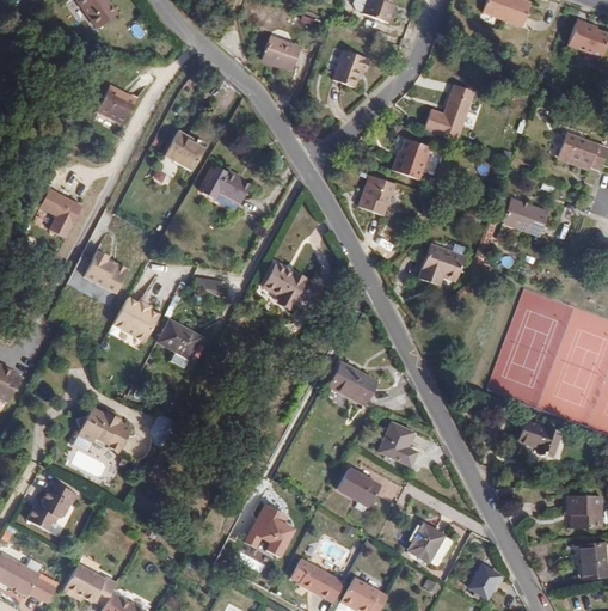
[(111,0),(81,0),(93,18),(109,7),(105,4),(111,0)]
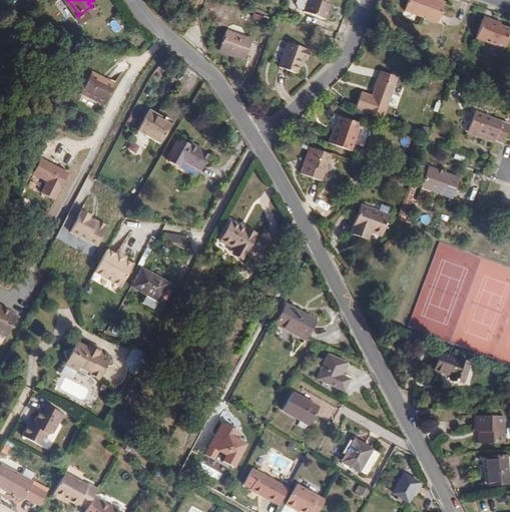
[(313,10),(317,0),(306,0),(305,3),(306,8),(313,10)]
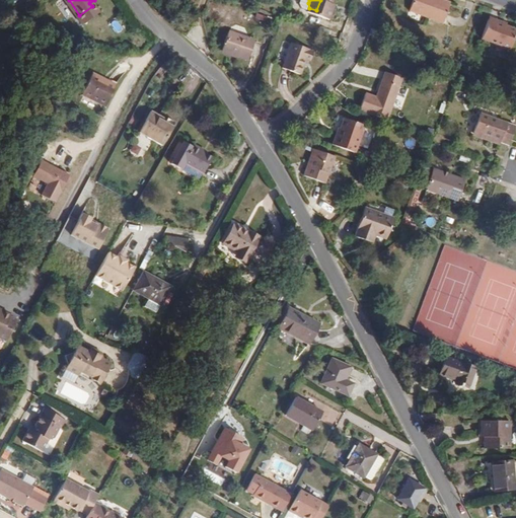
[(339,7),(342,0),(320,0),(316,10),(339,18),(343,8),(339,7)]
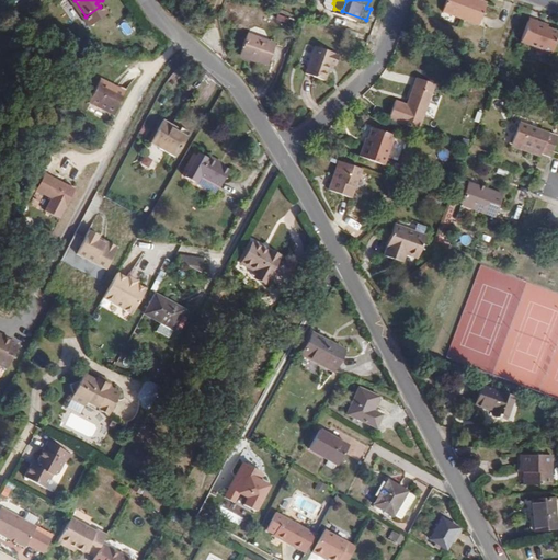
[(489,22),(497,1),(494,0),(455,0),(453,8),(489,22)]
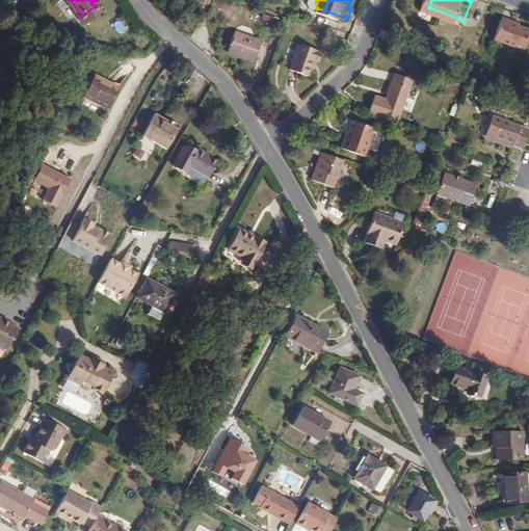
[(528,20),(512,14),(511,17),(528,22),(528,20)]
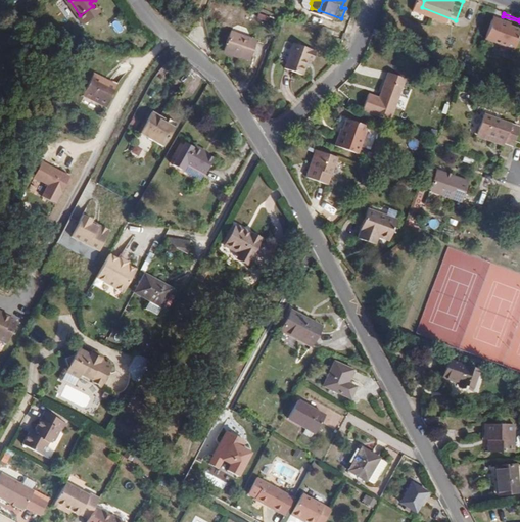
[(519,21),(503,16),(495,38),(519,46),(519,21)]
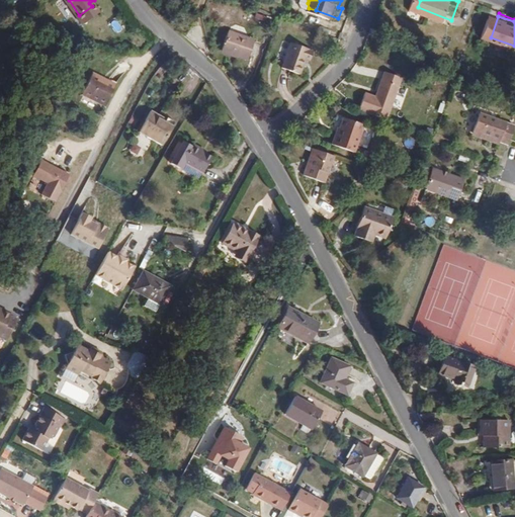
[(390,28),(381,26),(379,31),(388,35),(390,28)]
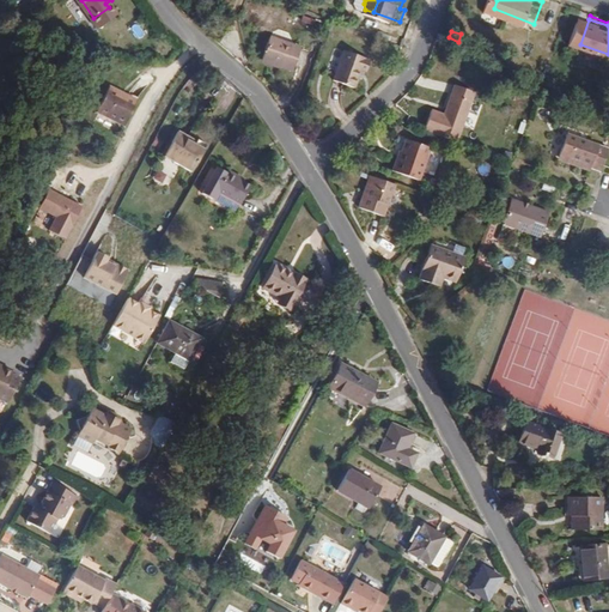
[(294,68),(300,46),(270,37),(263,60),(294,68)]
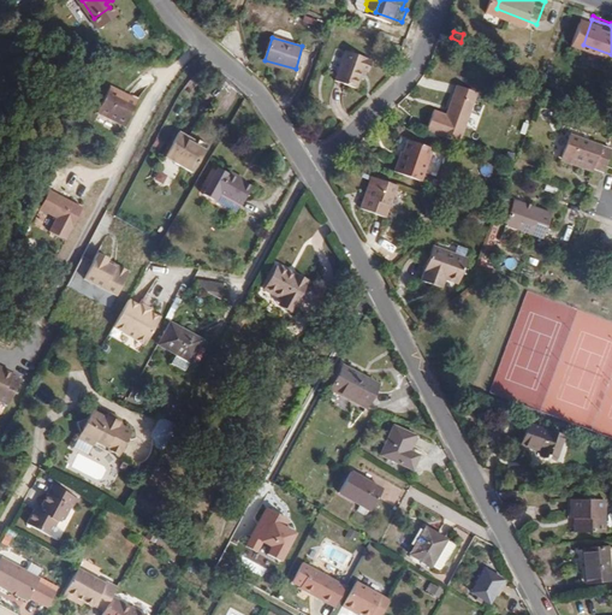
[(368,71),(372,60),(367,59),(368,57),(346,49),(336,78),(357,86),(363,70),(368,71)]
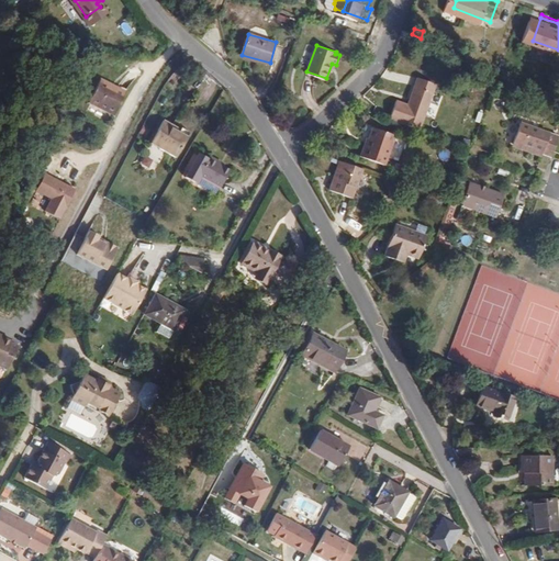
[(418,128),(436,83),(417,77),(407,103),(395,99),(389,118),(418,128)]
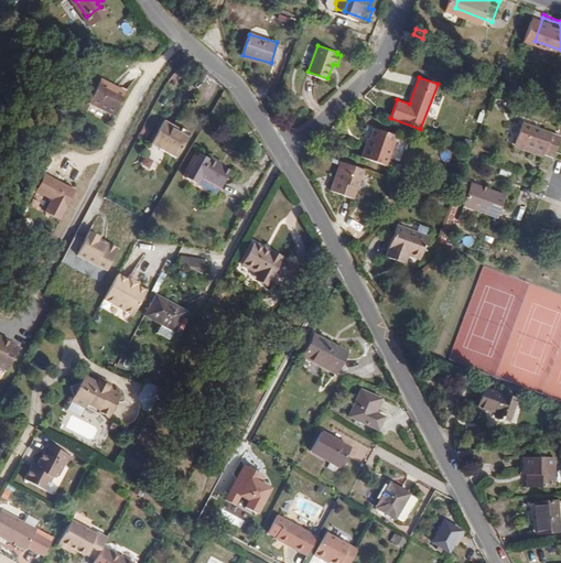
[(116,116),(127,93),(103,80),(90,101),(116,116)]
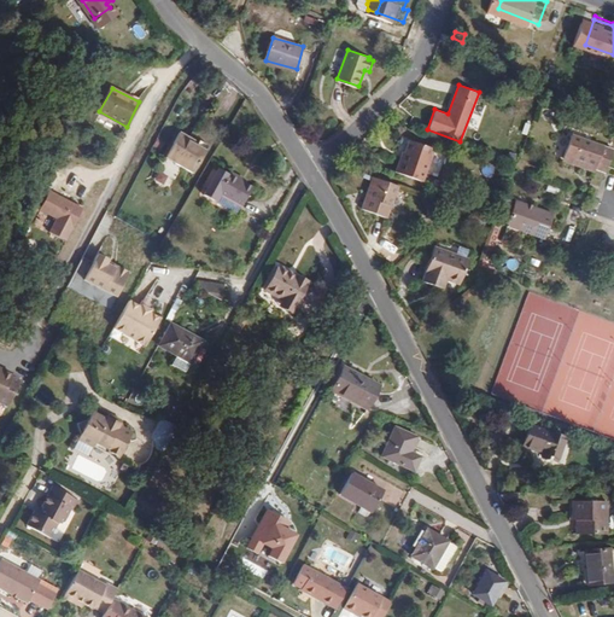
[(196,174),(211,146),(202,140),(199,145),(191,140),(192,138),(182,132),(168,157),(196,174)]
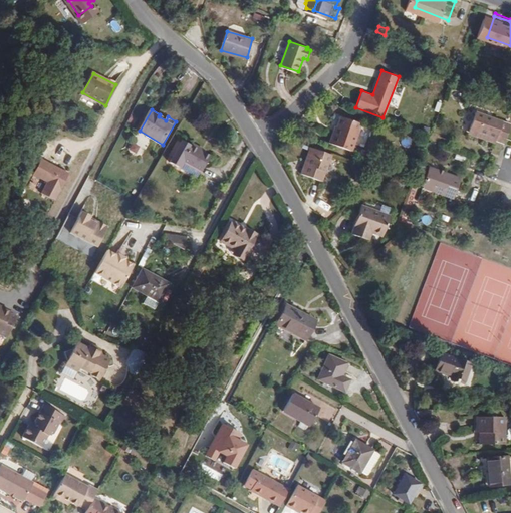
[(510,119),(487,111),(479,134),(506,143),(507,140),(510,141),(510,119)]
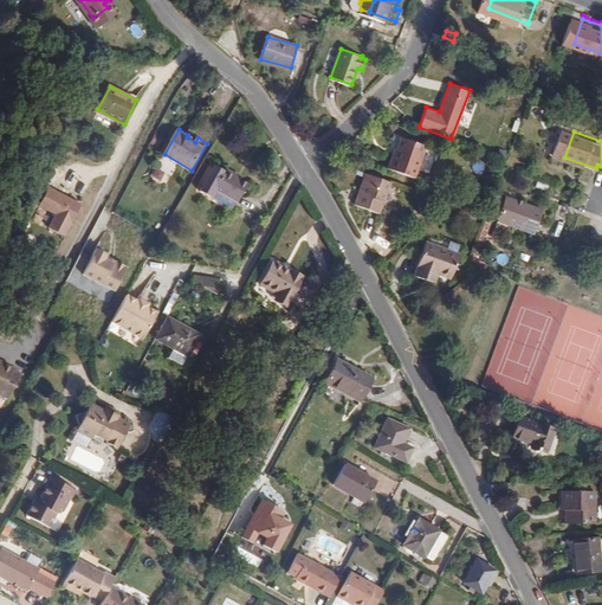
[(415,177),(426,146),(401,136),(395,155),(393,154),(388,167),(415,177)]
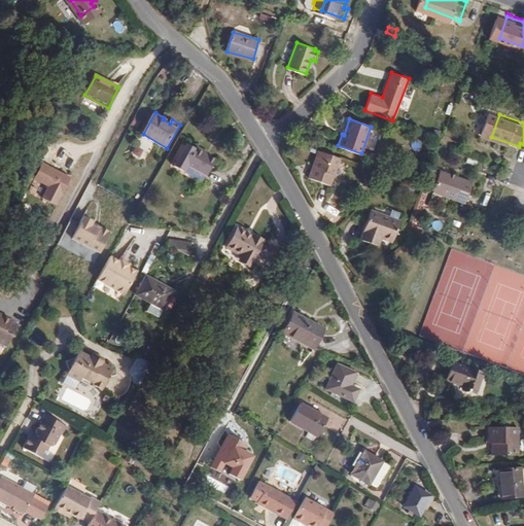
[(377,147),(380,138),(373,135),(370,145),(377,147)]
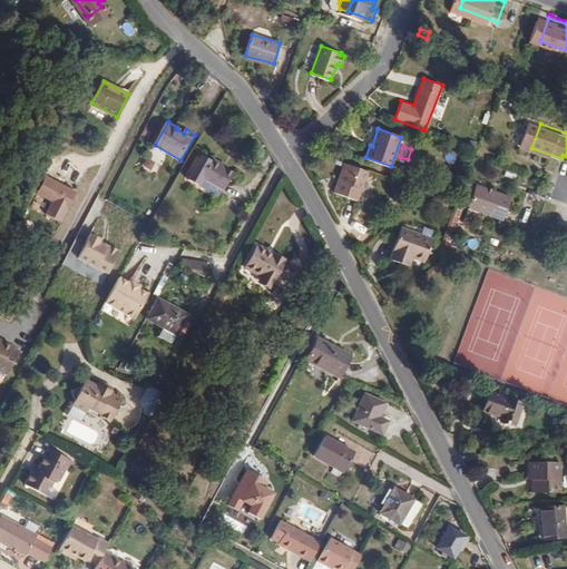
[(217,197),(233,174),(227,170),(222,167),(223,165),(214,159),(213,162),(202,155),(187,178),(217,197)]
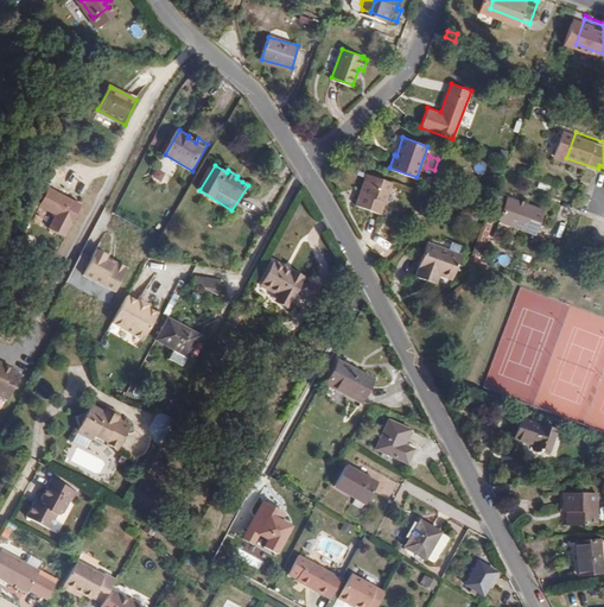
[(385,214),(396,182),(372,172),(360,204),(385,214)]
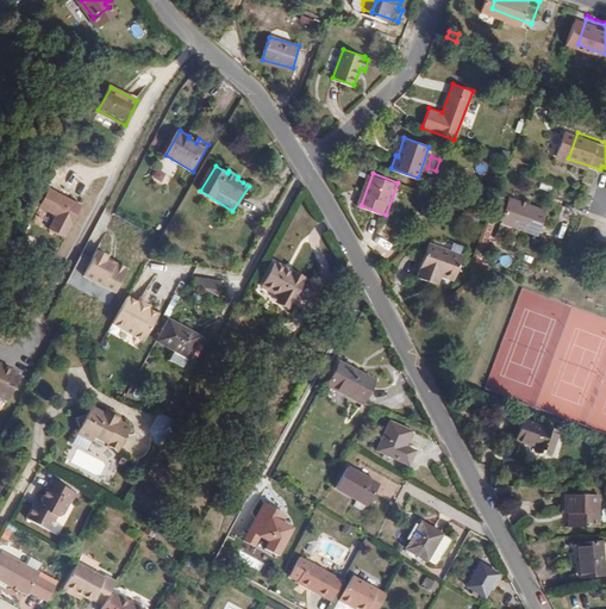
[(83,205),(50,187),(39,207),(56,216),(50,229),(67,237),(83,205)]
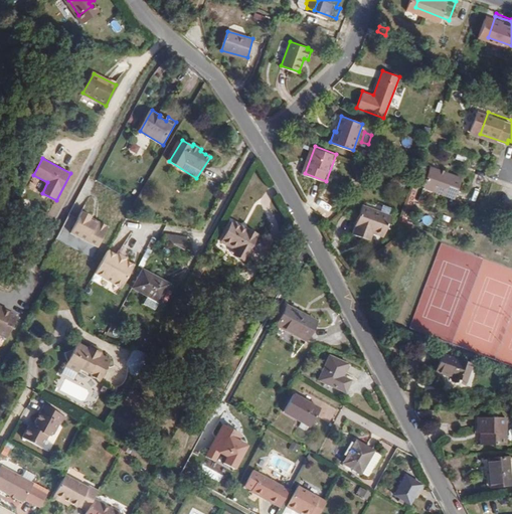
[(454,198),(462,178),(432,167),(424,187),(454,198)]
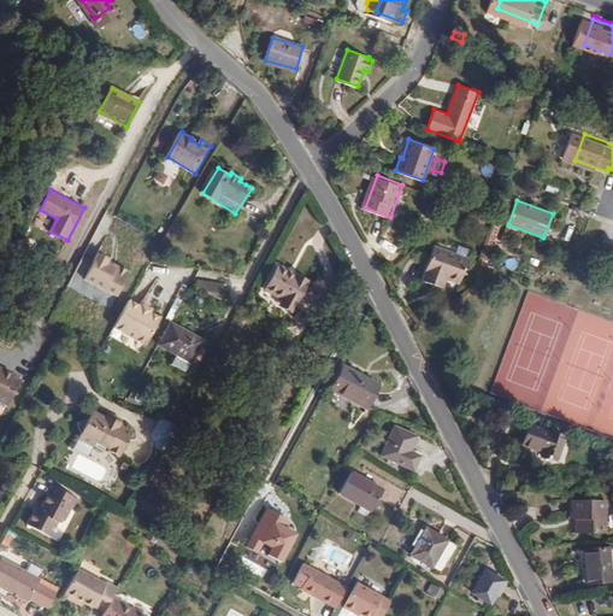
[(463,282),(471,257),(437,246),(426,279),(440,283),(443,275),(453,279),(463,282)]
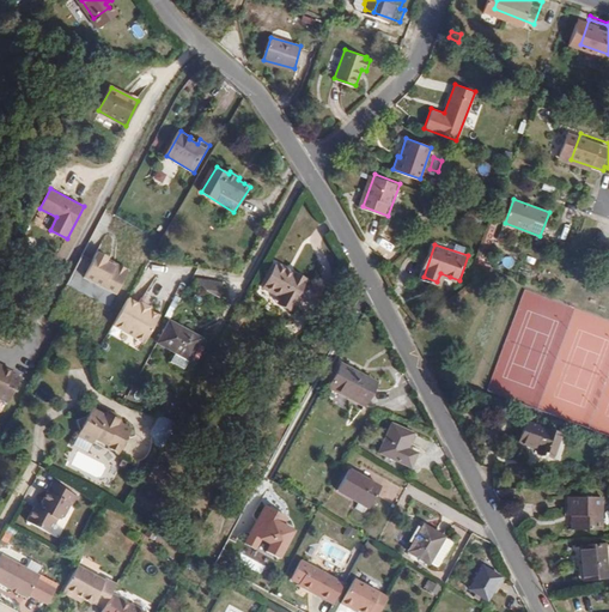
[(116,295),(128,271),(108,261),(111,256),(98,250),(84,279),(116,295)]
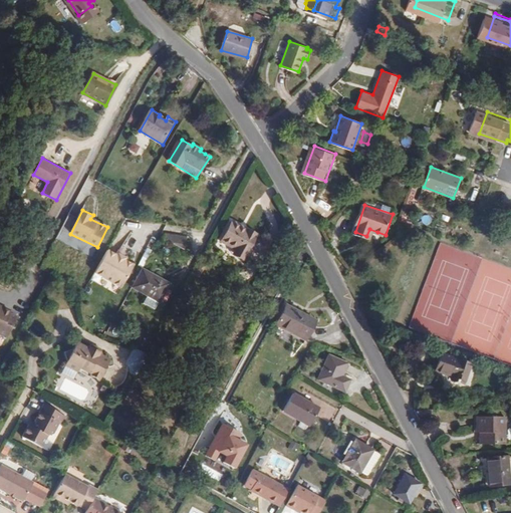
[(257,235),(233,220),(220,240),(234,249),(231,253),(243,259),(257,235)]
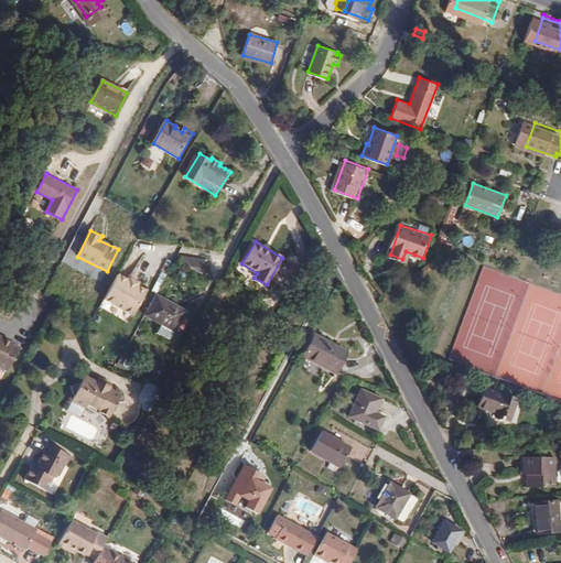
[(412,262),(414,255),(406,251),(402,259),(412,262)]
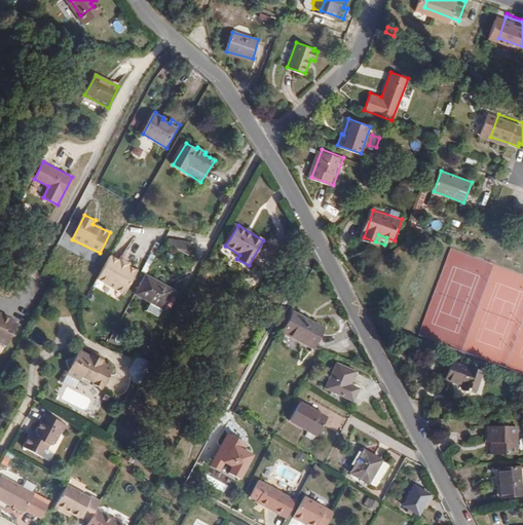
[(191,256),(193,244),(171,238),(170,242),(184,252),(191,256)]
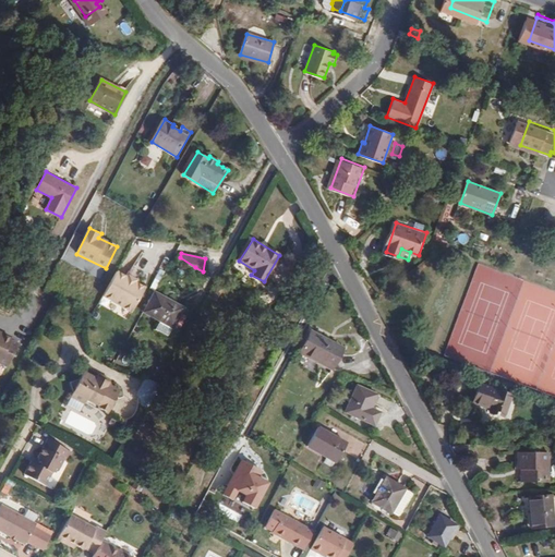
[(167,275),(172,266),(168,263),(163,271),(167,275)]
